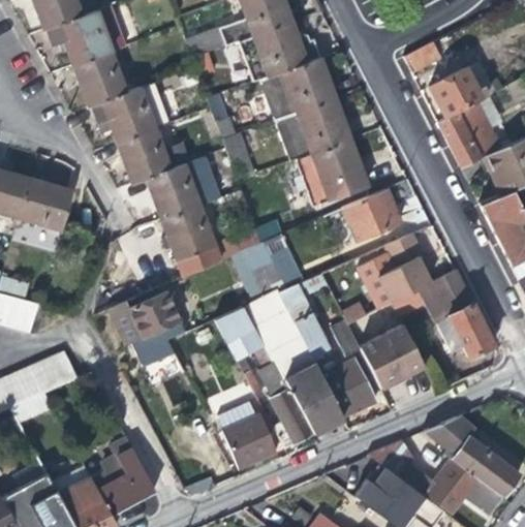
[(31,0),(34,7),(38,6),(41,14),(45,28),(92,12),(88,0),(31,0)]
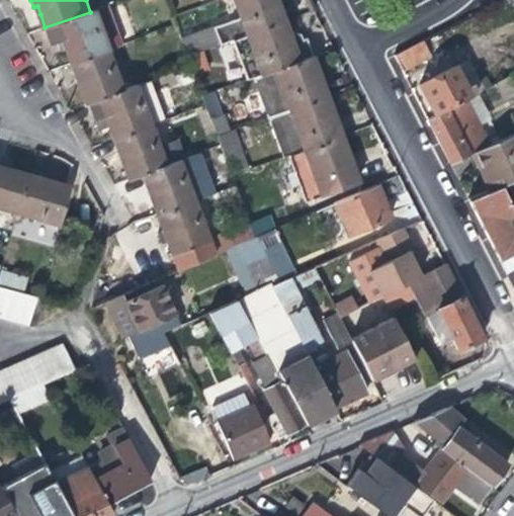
[(188,55),(231,40),(248,34),(281,22),(285,20),(278,3),(274,4),(273,0),(235,0),(241,17),(182,37),(188,55)]
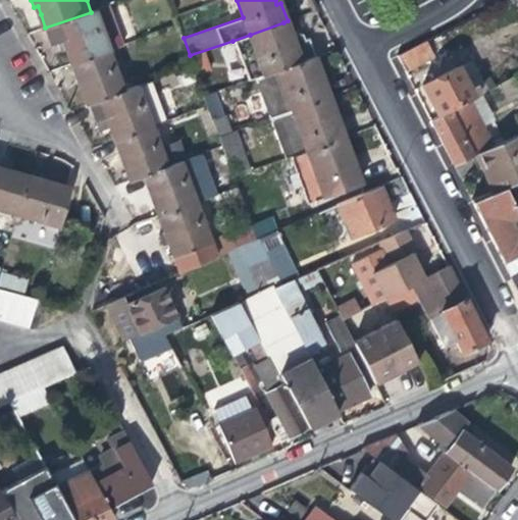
[(72,52),(76,63),(111,51),(123,47),(108,5),(91,12),(45,28),(51,44),(60,41),(63,49),(65,55),(72,52)]
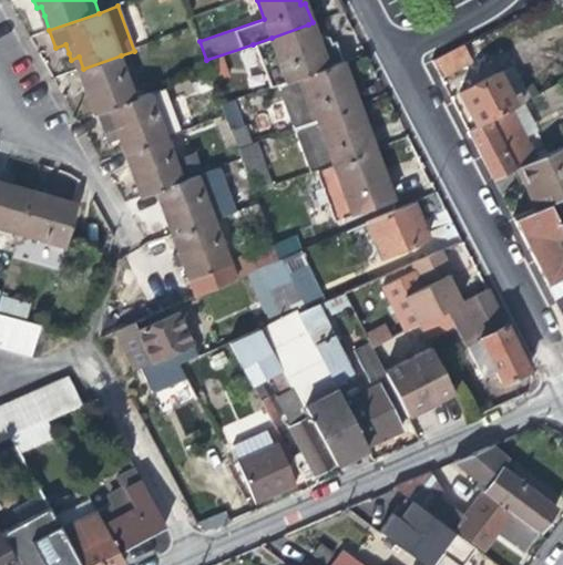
[(317,37),(313,39),(308,24),(272,38),(288,81),(339,62),(331,43),(327,44),(325,39),(317,37)]
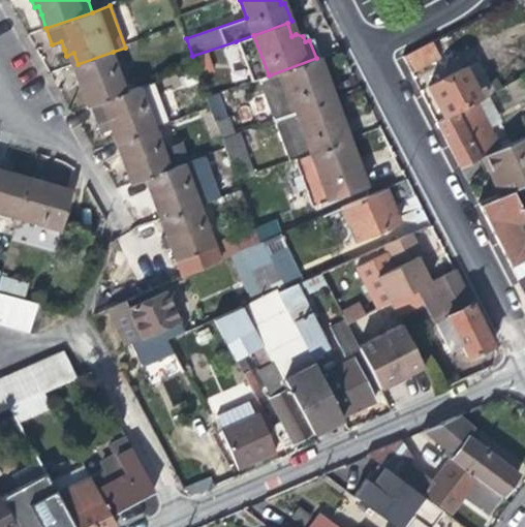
[(261,79),(266,76),(269,75),(253,35),(236,41),(251,83),(261,79)]
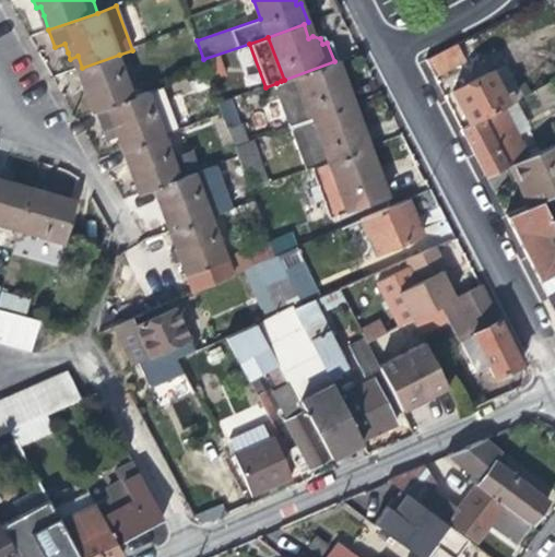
[(459,43),(428,59),(437,75),(467,61),(459,43)]
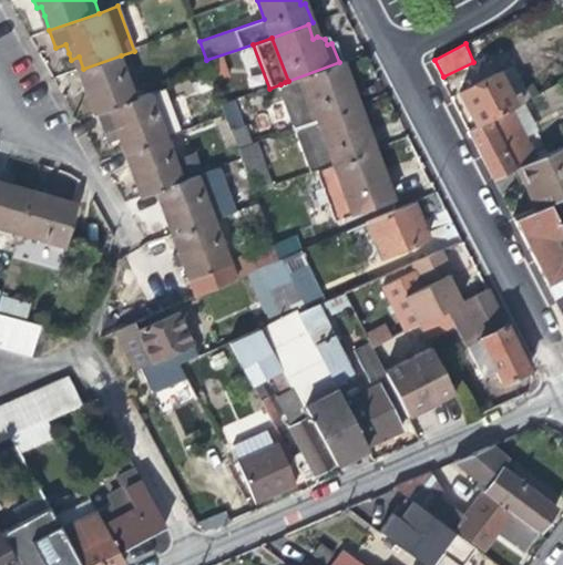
[(99,112),(101,111),(136,99),(121,55),(83,69),(79,70),(85,89),(90,88),(93,96),(99,112)]
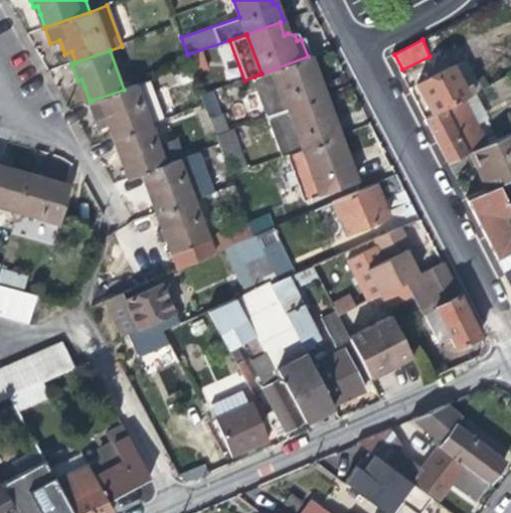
[(270,116),(289,109),(322,97),(326,96),(320,78),(316,80),(312,70),(308,56),(262,73),(259,74),(254,76),(270,116)]
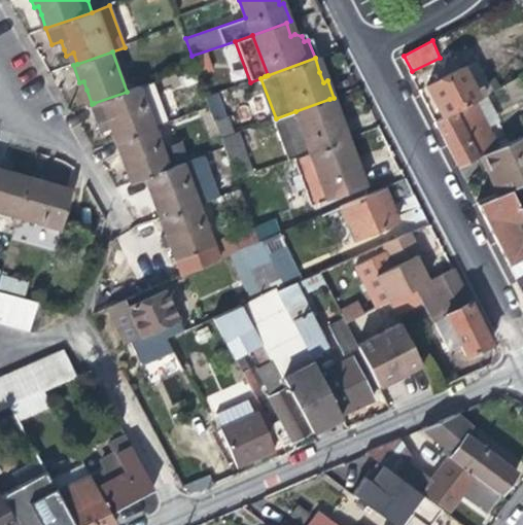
[(478,62),(463,69),(475,90),(483,85),(487,94),(493,91),(478,62)]
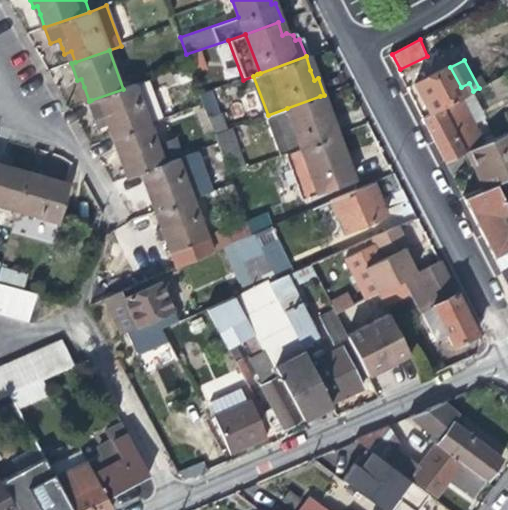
[(423,97),(431,112),(457,99),(473,91),(469,83),(461,87),(450,67),(450,66),(416,83),(423,97)]
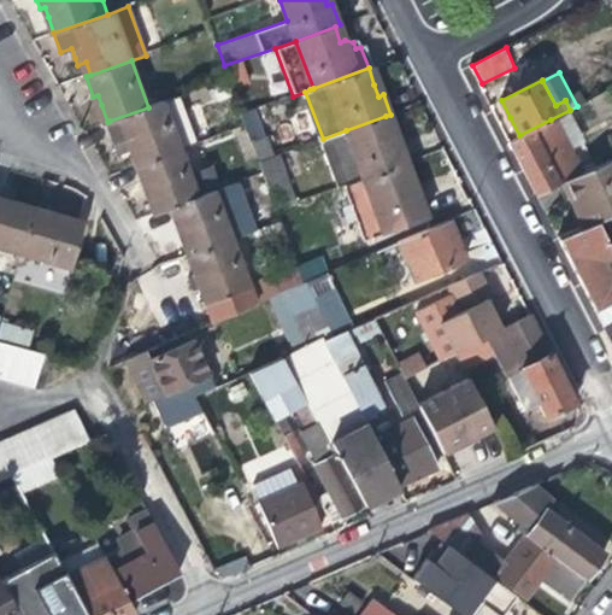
[(176,99),(166,101),(182,148),(193,145),(176,99)]
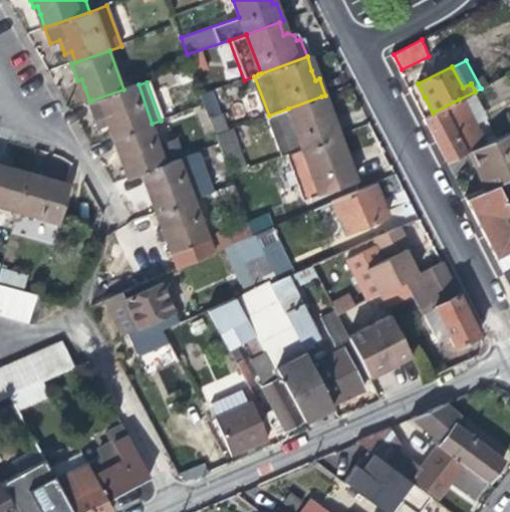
[(113,126),(117,138),(153,126),(152,123),(139,84),(123,89),(91,100),(98,120),(110,116),(113,126)]
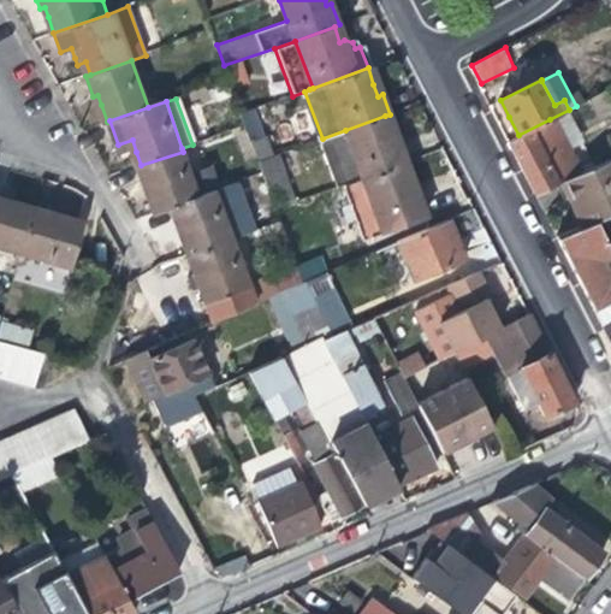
[(392,134),(385,116),(345,130),(363,177),(408,161),(399,141),(395,142),(392,134)]
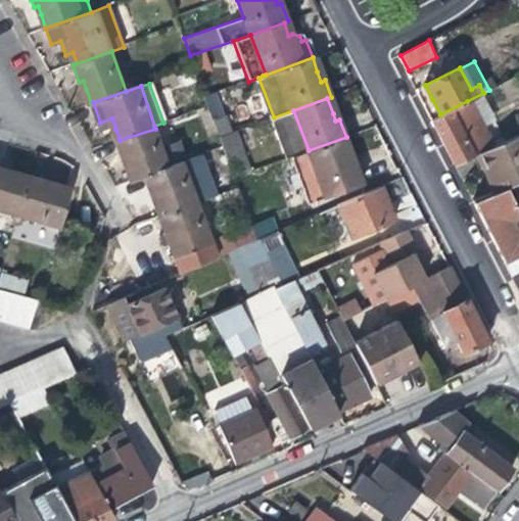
[(490,149),(467,101),(440,114),(432,119),(442,138),(456,164),(478,154),(490,149)]
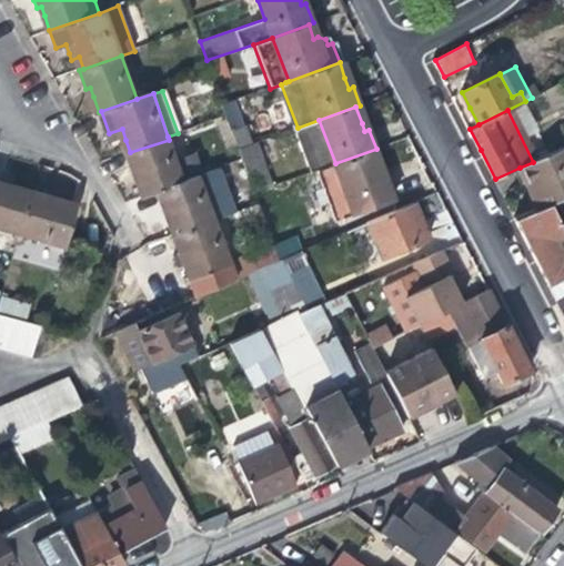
[(335,163),(319,120),(298,128),(313,171),(318,170),(320,169),(335,163)]
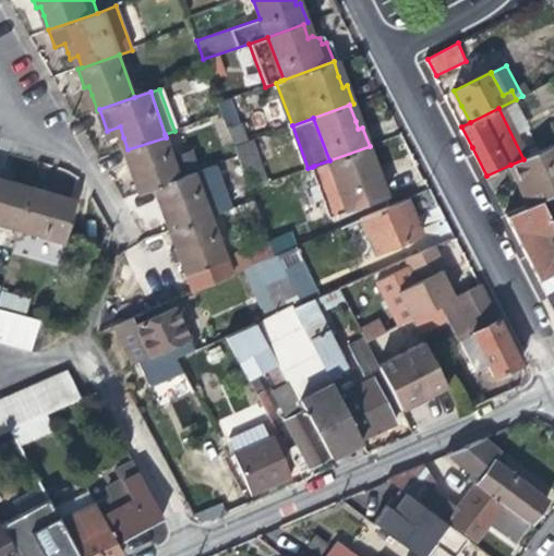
[(228,128),(236,147),(248,143),(240,124),(228,128)]
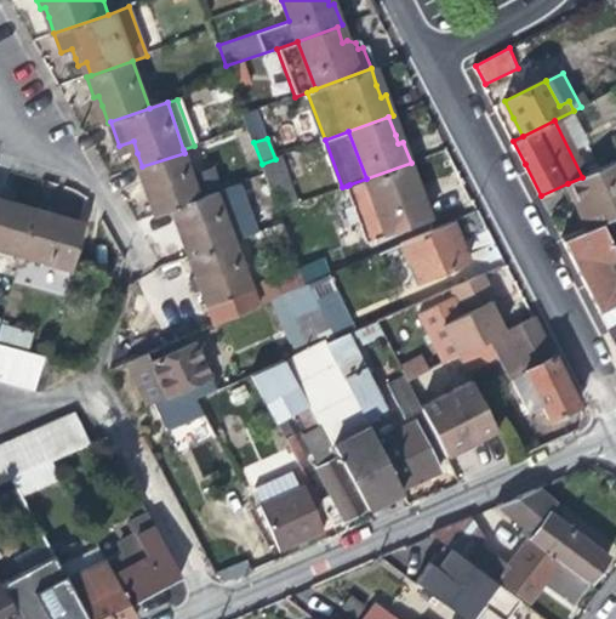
[(159,214),(170,210),(200,200),(184,153),(142,166),(138,169),(146,189),(149,188),(154,199),(159,214)]
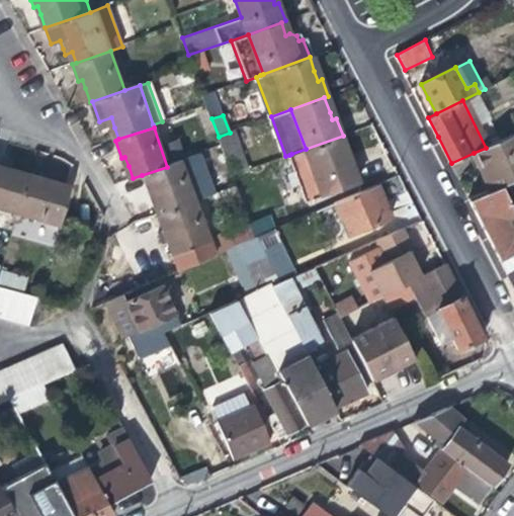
[(235,131),(230,133),(219,137),(223,148),(233,176),(248,170),(235,131)]
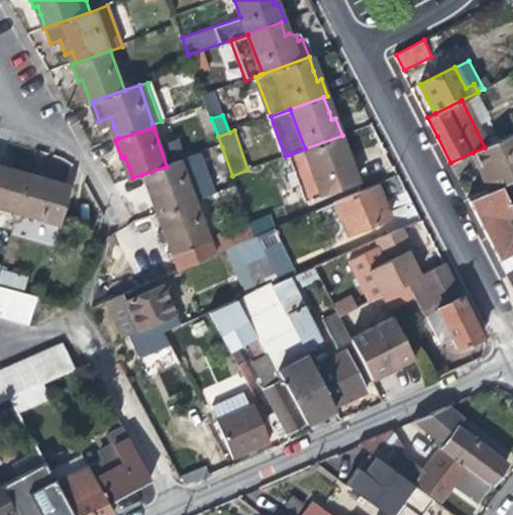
[(485,166),(495,187),(501,184),(512,179),(512,133),(485,147),(473,152),(480,167),(485,166)]
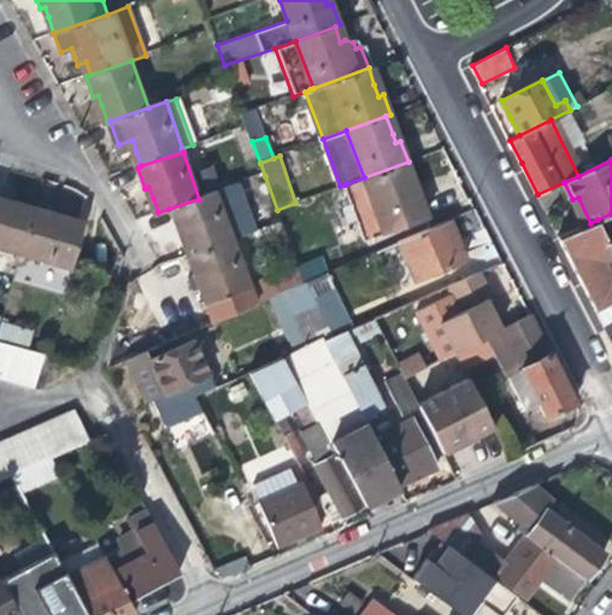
[(417,185),(409,162),(364,177),(347,183),(345,185),(364,238),(428,216),(417,185)]
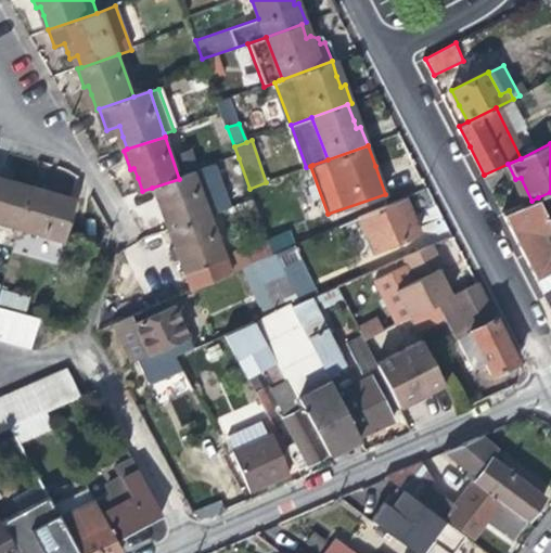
[(216,166),(194,172),(209,215),(230,208),(216,166)]
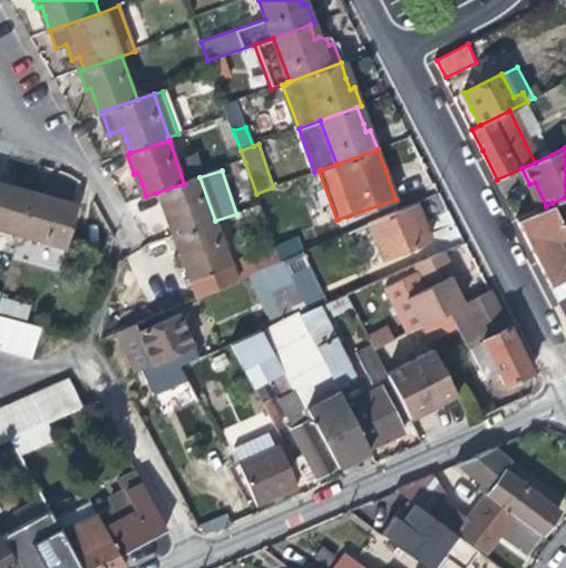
[(215,221),(199,177),(184,184),(156,193),(163,212),(167,211),(171,219),(176,235),(215,221)]
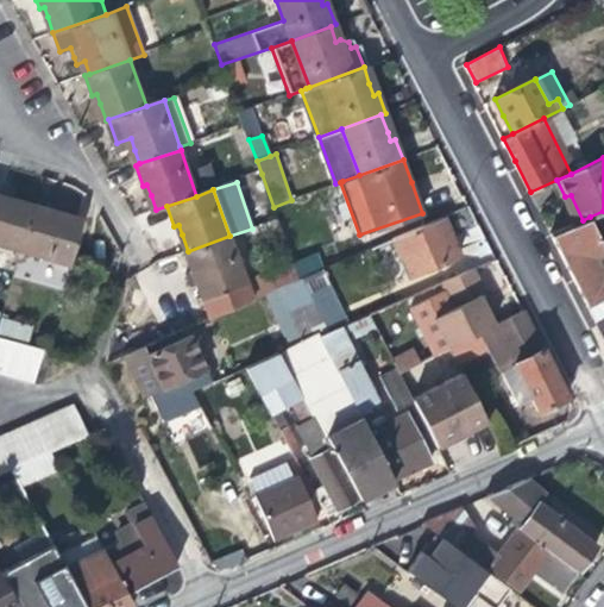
[(0,239),(24,248),(33,210),(35,205),(7,196),(0,194),(0,239)]
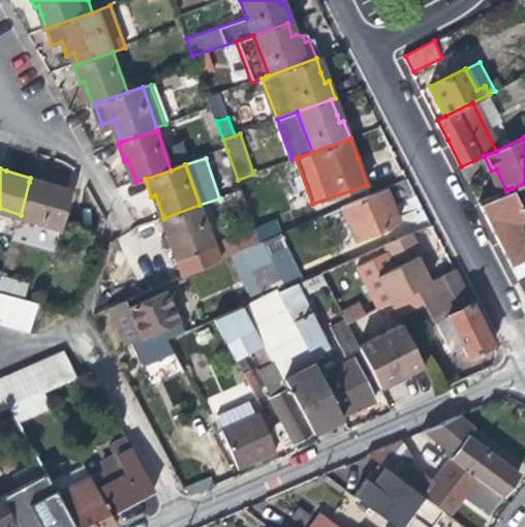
[(63,229),(74,191),(59,187),(61,180),(45,176),(42,186),(37,184),(29,182),(21,215),(20,217),(63,229)]
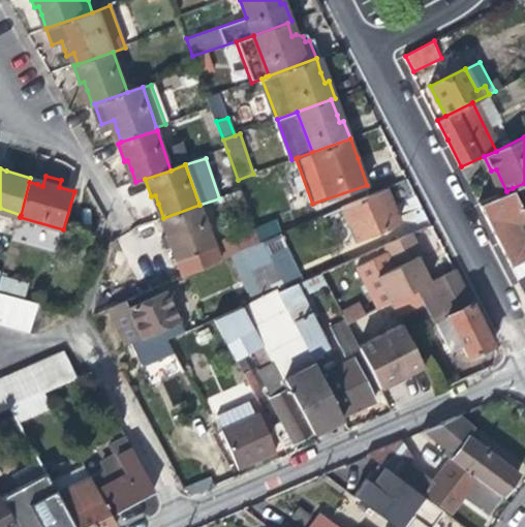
[(385,188),(342,208),(356,240),(400,220),(393,205),(385,188)]
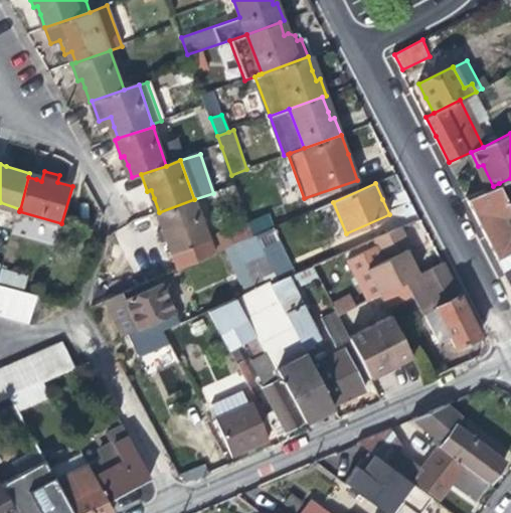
[(510,206),(499,183),(493,186),(467,197),(480,223),(492,248),(496,258),(509,251),(510,250),(510,234),(506,225),(510,223),(510,206)]
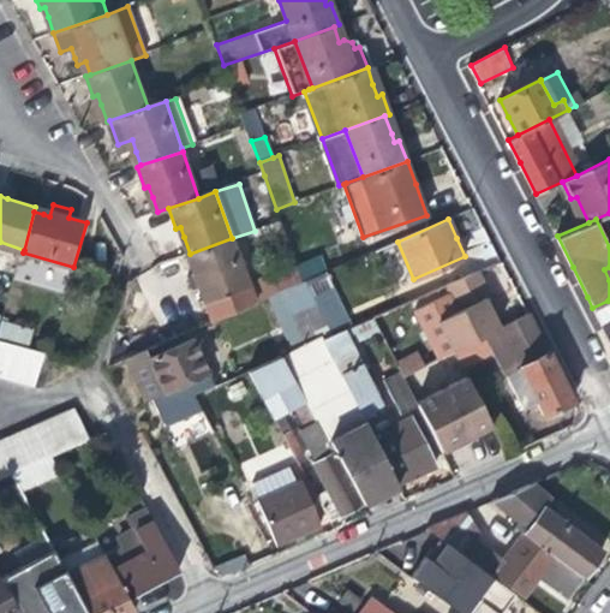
[(189,267),(192,275),(187,278),(191,290),(201,286),(205,302),(249,286),(232,238),(190,254),(185,255),(189,267)]
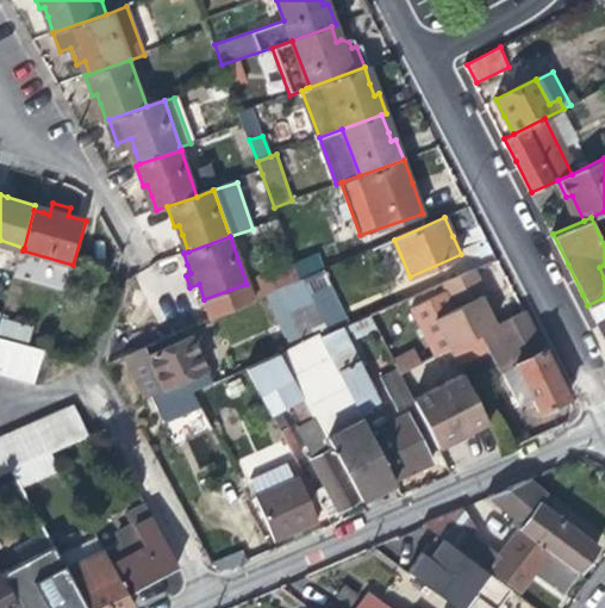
[(318,255),(295,265),(301,279),(307,278),(325,270),(318,255)]
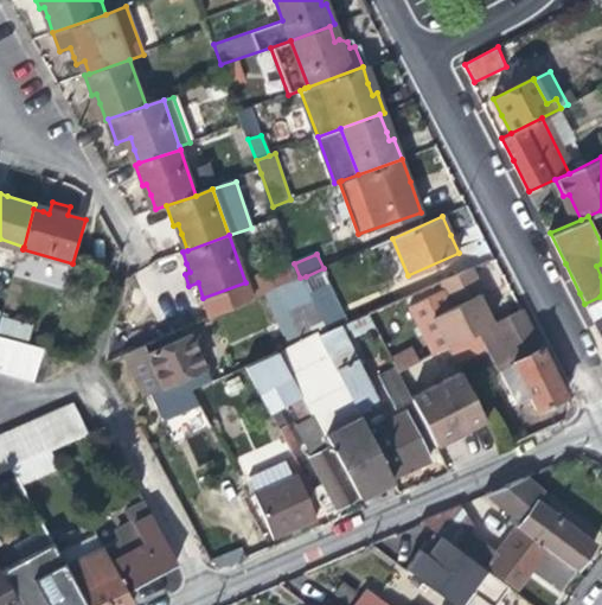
[(206,319),(229,310),(263,294),(300,278),(294,263),(245,282),(203,298),(199,299),(206,319)]
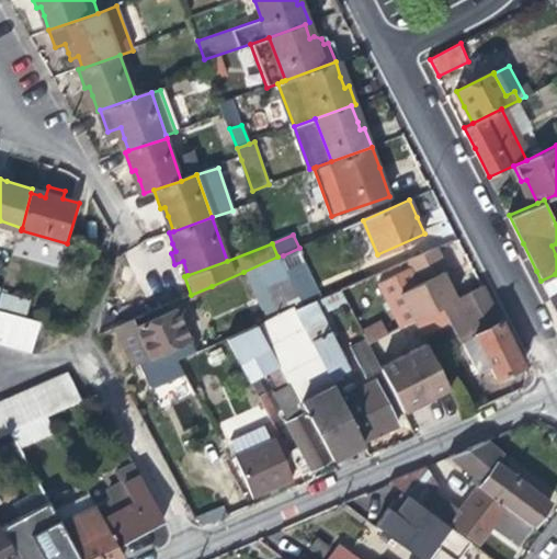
[(416,320),(444,306),(457,298),(451,285),(445,272),(450,269),(439,247),(410,260),(421,283),(402,293),(416,320)]
